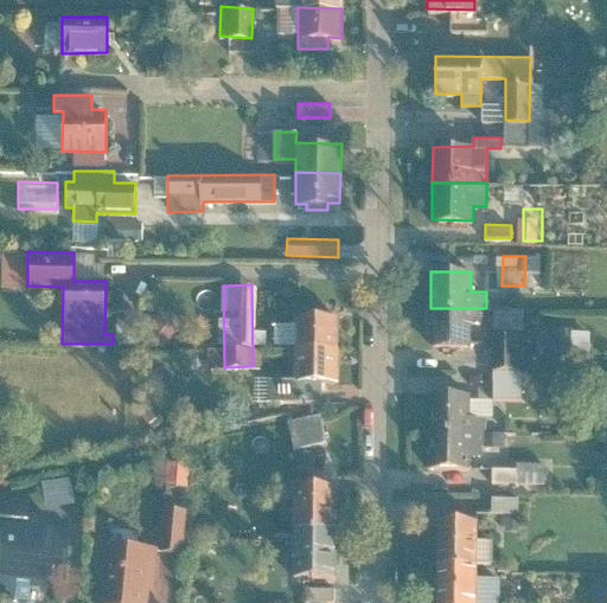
[(486,308),(430,308),(430,345),(471,345),(471,322),(486,322),(486,308)]
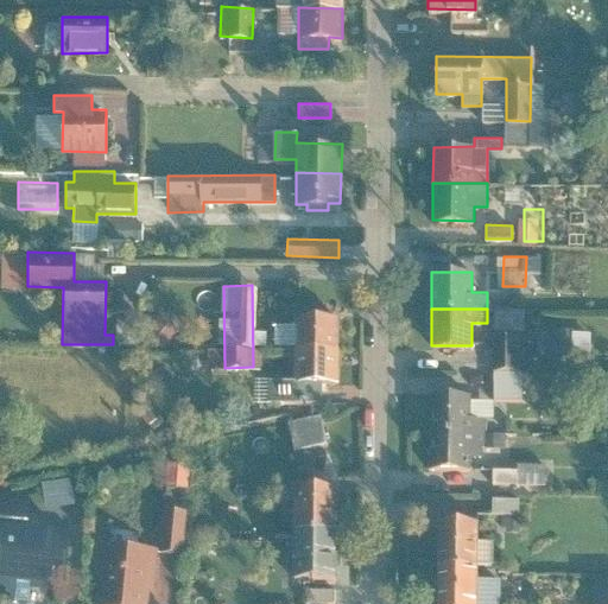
[(160,315),(146,334),(160,344),(176,325),(160,315)]
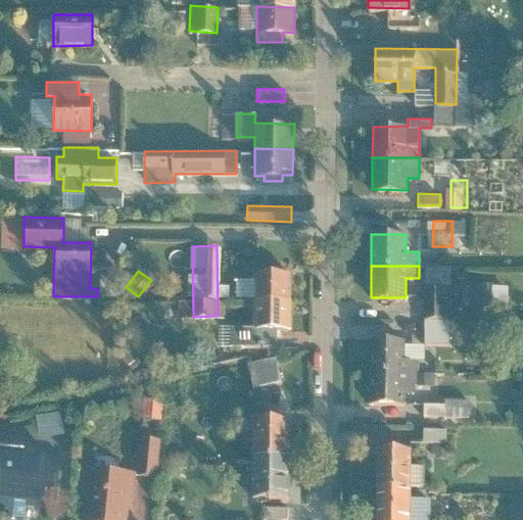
[(290,301),(290,276),(253,274),(253,300),(290,301)]
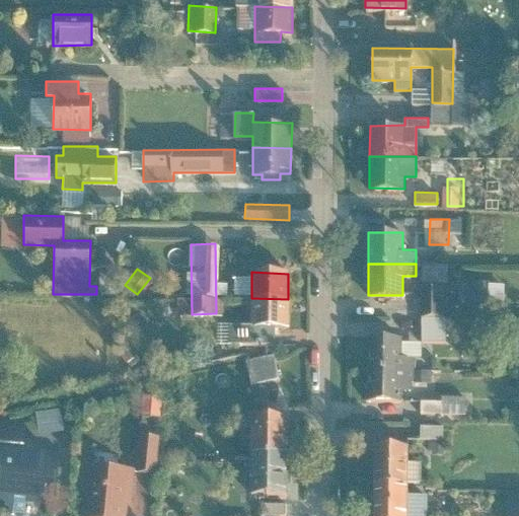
[(509,299),(507,279),(463,282),(464,302),(509,299)]
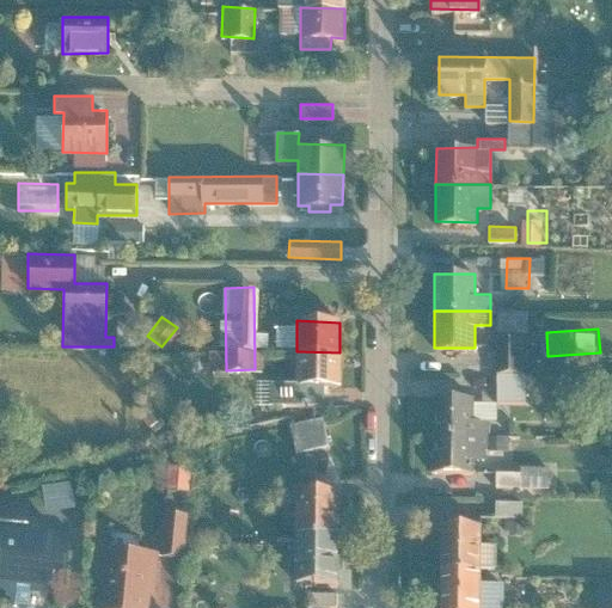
[(497,337),(497,373),(524,373),(533,373),(533,348),(521,348),(521,337),(497,337)]
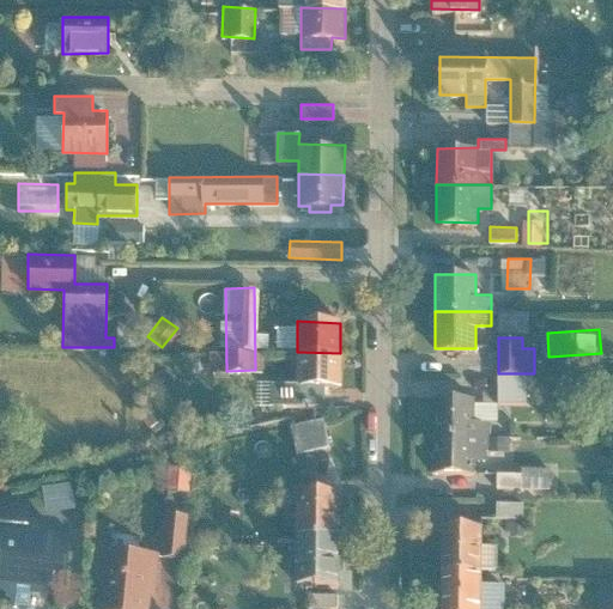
[(340,353),(297,352),(296,382),(271,382),(271,407),(325,407),(325,385),(339,384),(340,353)]
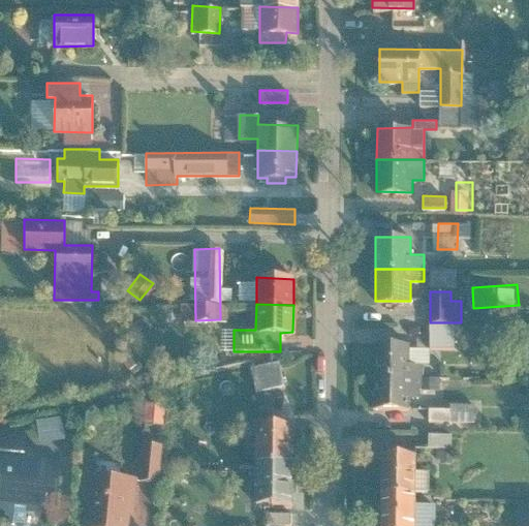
[(453,322),(430,322),(430,347),(454,346),(453,322)]
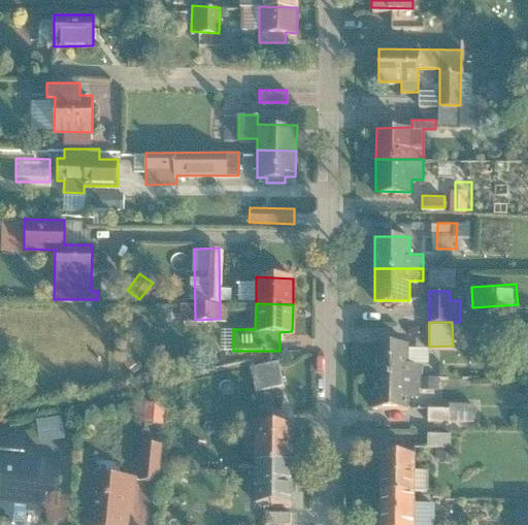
[(407,341),(373,341),(373,373),(422,373),(422,362),(407,362),(407,341)]
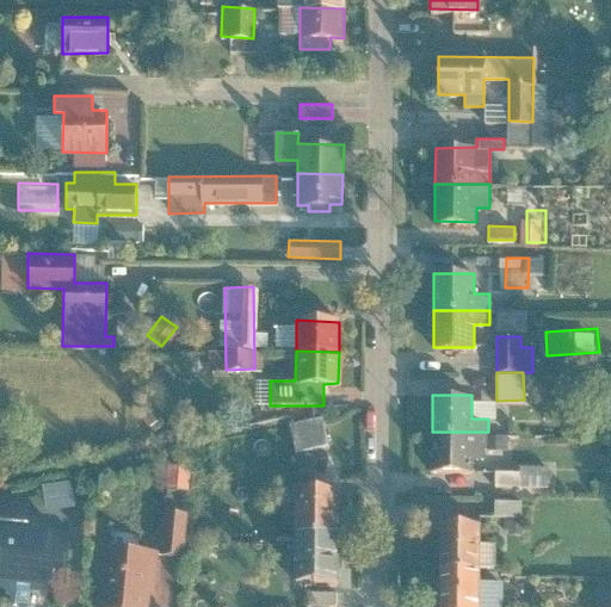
[(327,444),(321,416),(289,425),(296,452),(327,444)]
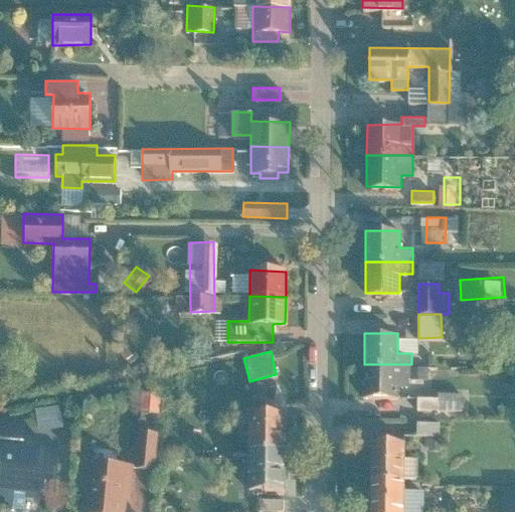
[(411,364),(364,364),(364,397),(397,397),(397,386),(409,386),(409,378),(410,378),(411,364)]
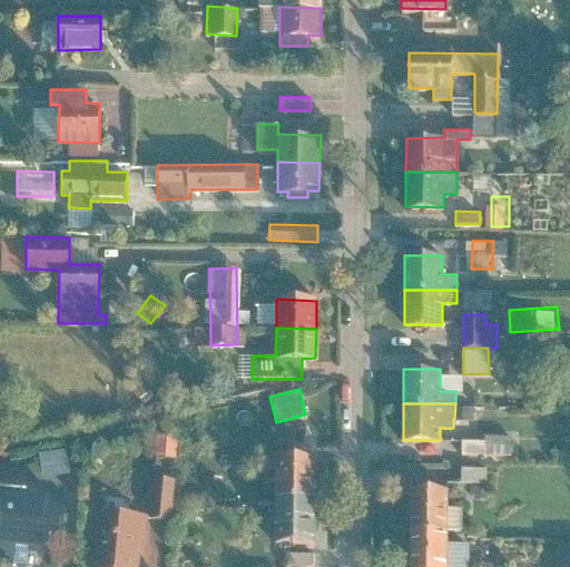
[(177,432),(157,432),(156,455),(176,456),(177,432)]
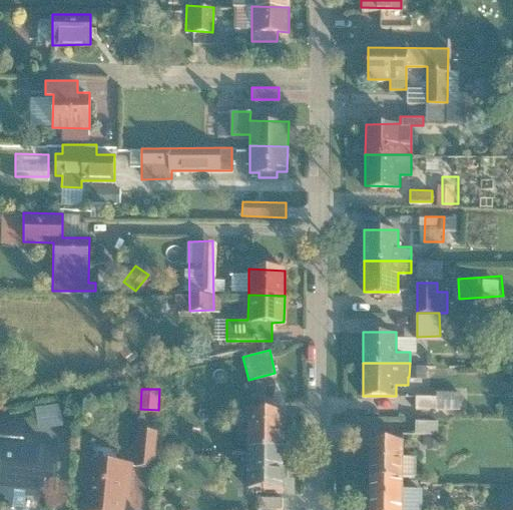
[(436,396),(416,395),(416,407),(435,407),(436,396)]
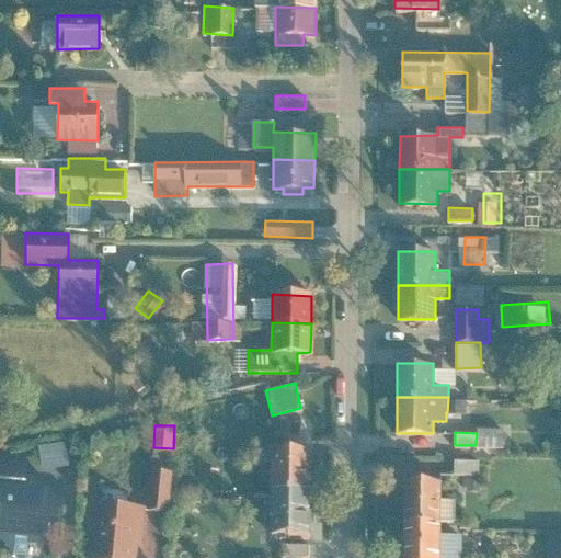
[(309,491),(310,450),(271,450),(270,491),(309,491)]
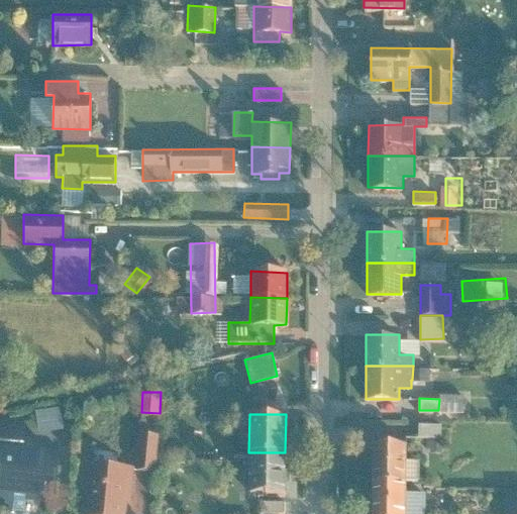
[(53,486),(57,445),(22,442),(25,426),(0,416),(0,497),(4,498),(3,504),(8,504),(7,511),(23,512),(25,501),(40,503),(42,485),(53,486)]
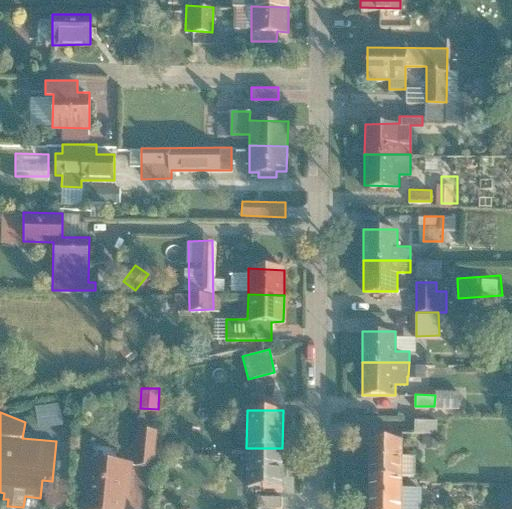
[(436,420),(415,419),(415,431),(436,433),(436,420)]
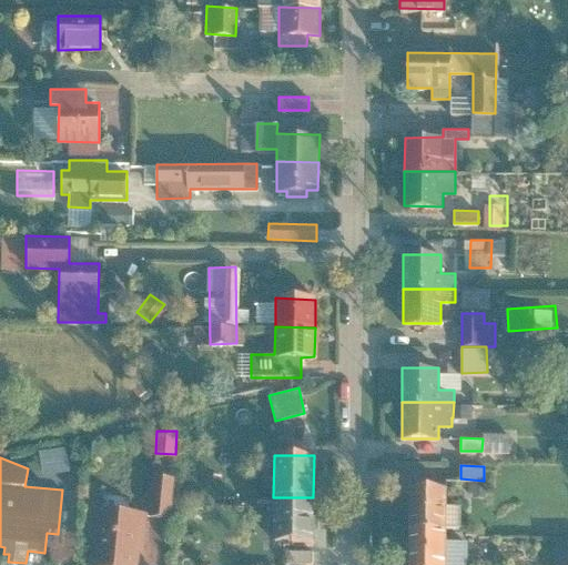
[(170,518),(173,477),(153,476),(150,517),(170,518)]
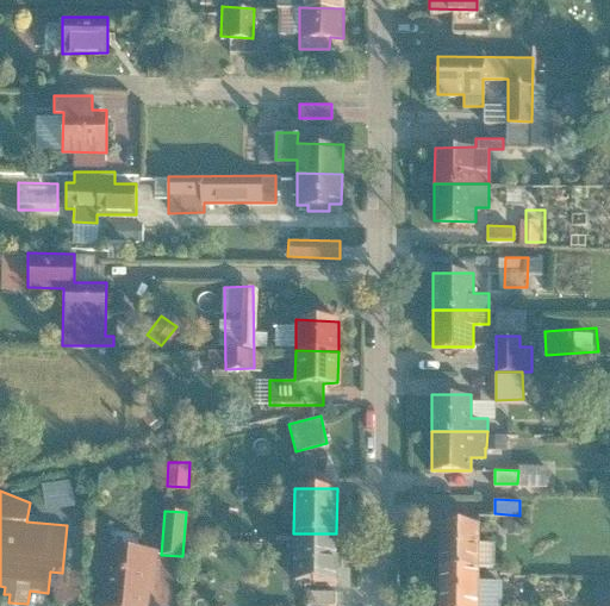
[(442,523),(441,575),(478,575),(478,523),(442,523)]
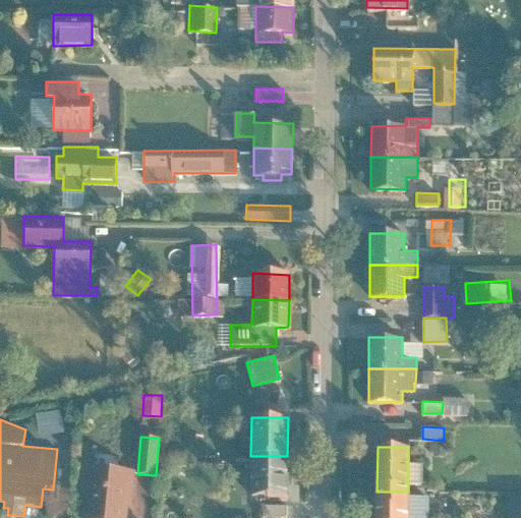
[(287,494),(287,456),(250,456),(250,494),(287,494)]
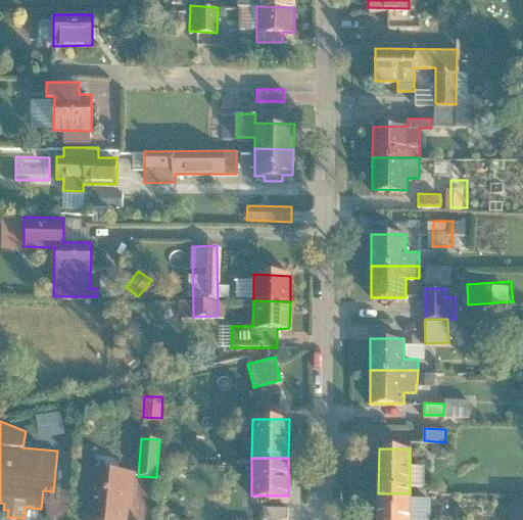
[(132,510),(135,472),(89,468),(84,519),(127,519),(128,510),(132,510)]
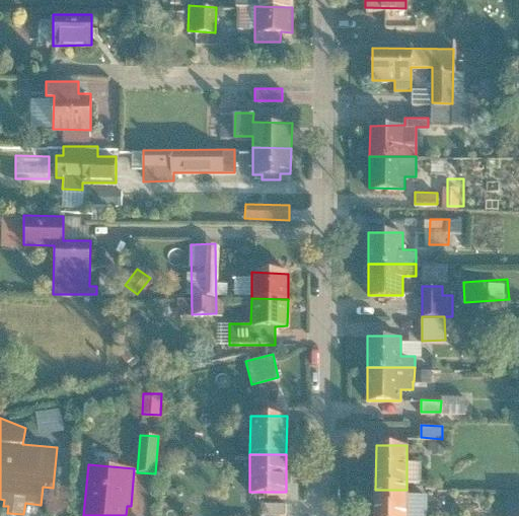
[(406,515),(406,490),(375,490),(374,515),(406,515)]
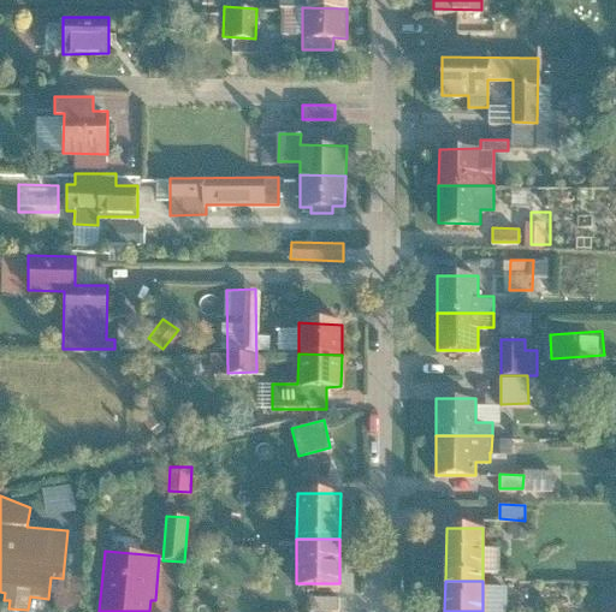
[(615,611),(615,584),(602,584),(600,611),(615,611)]
